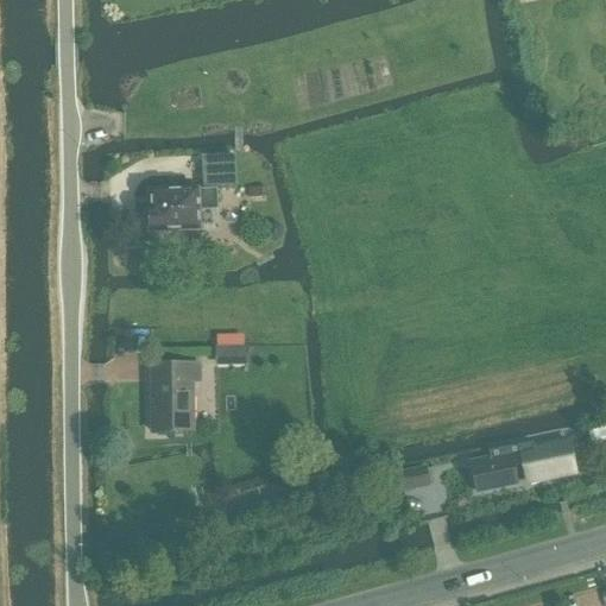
[(219,188),(238,188),(237,155),(207,156),(208,189),(155,191),(155,208),(153,208),(155,212),(150,213),(151,225),(155,227),(155,229),(201,227),(201,209),(220,208),(219,188)]
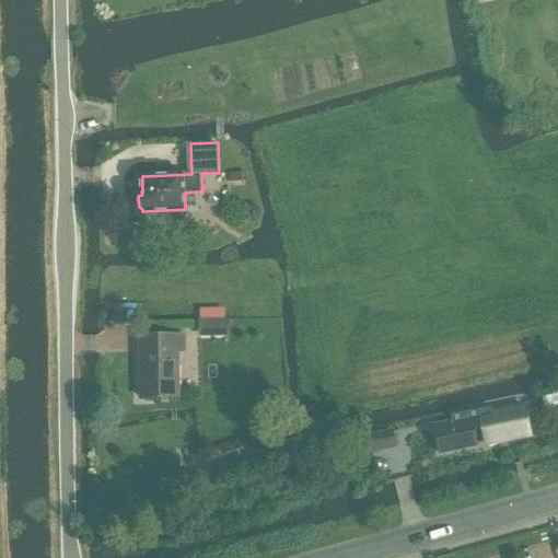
[(214,333),(214,320),(201,320),(201,333),(214,333)]
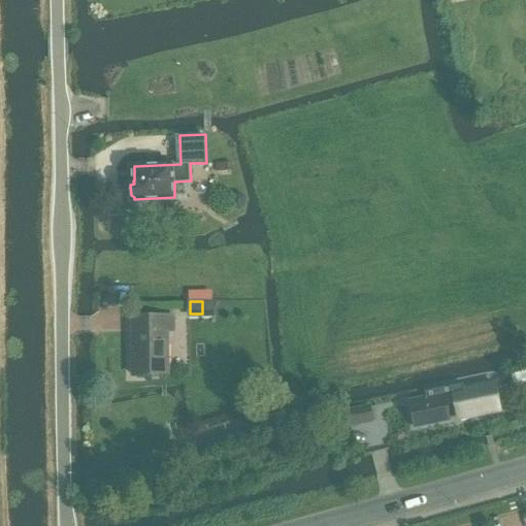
[(169,330),(175,330),(175,315),(134,316),(134,373),(169,373),(169,330)]
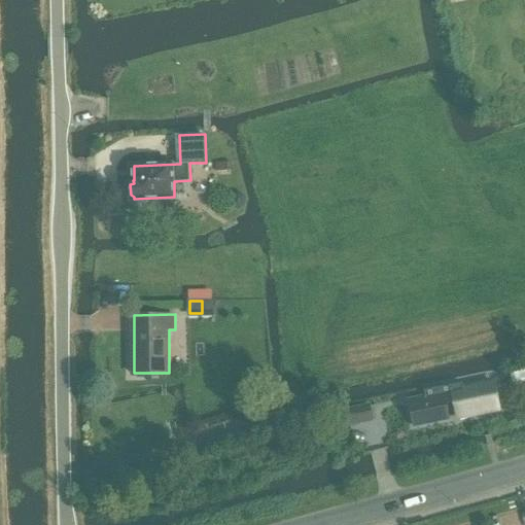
[(427,399),(411,403),(415,425),(450,418),(447,407),(457,405),(459,417),(499,409),(494,382),(464,388),(463,383),(425,391),(427,399)]
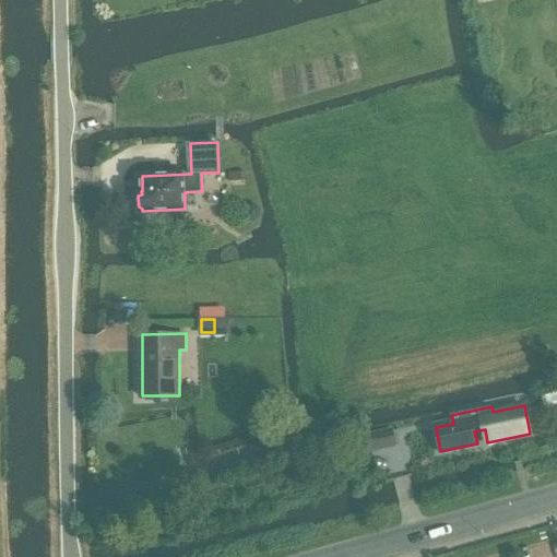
[(392,430),(370,435),(372,449),(395,445),(392,430)]
